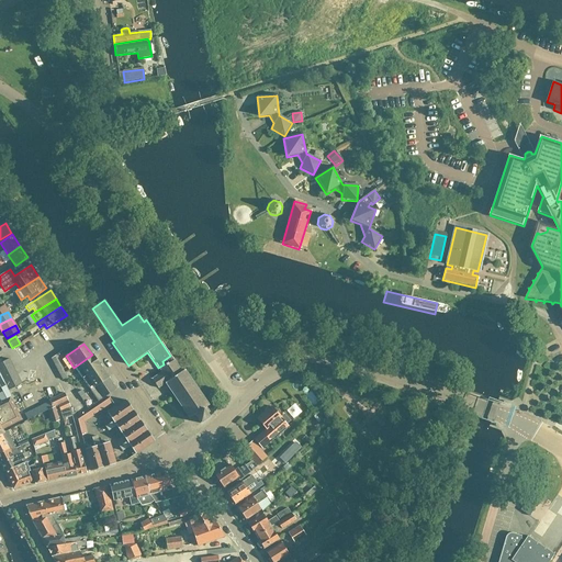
[(92,355),(74,368),(81,379),(100,366),(93,356),(92,356),(92,355)]
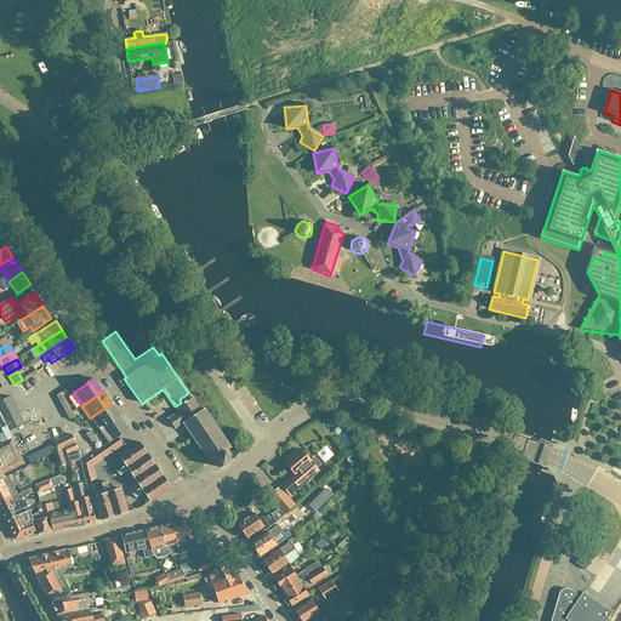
[(181,403),(175,406),(178,411),(167,420),(175,429),(182,425),(209,463),(215,460),(221,468),(232,462),(229,459),(232,456),(228,451),(231,449),(204,409),(200,411),(188,393),(180,399),(181,403)]
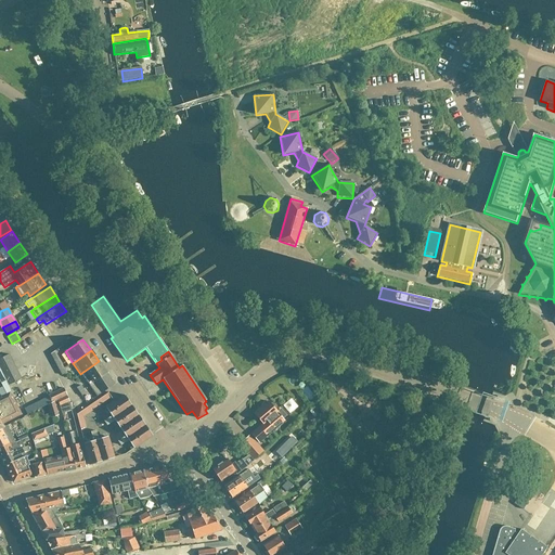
[(0,359),(0,370),(13,363),(9,356),(0,359)]
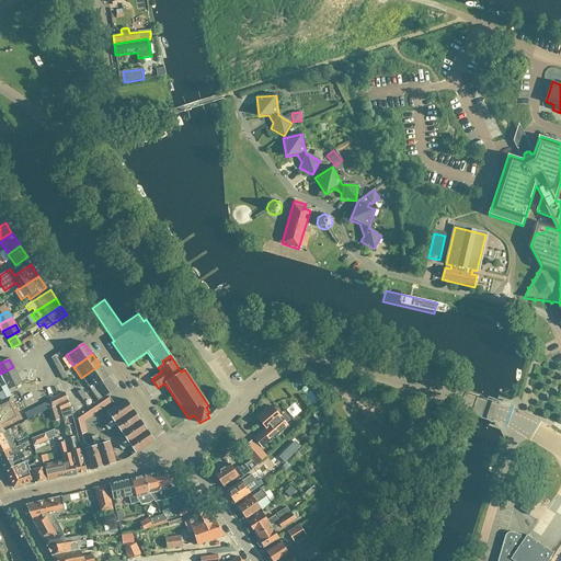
[(100,365),(81,378),(90,390),(107,378),(100,365)]
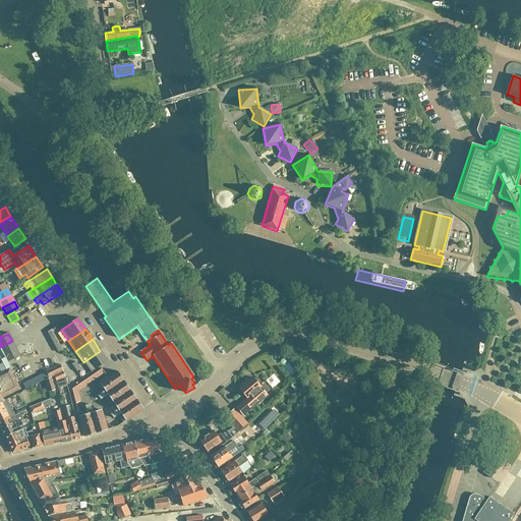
[(0,347),(4,354),(15,348),(12,341),(0,347)]
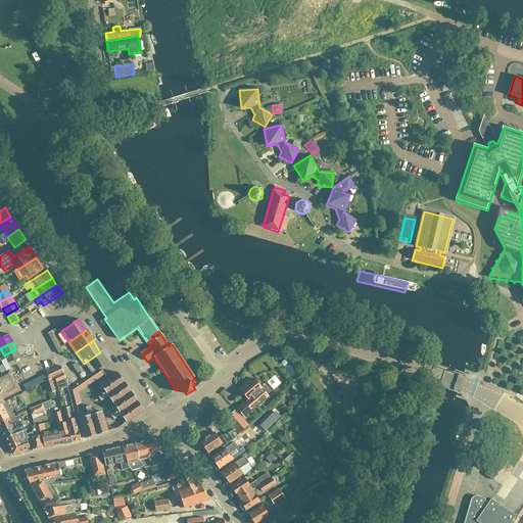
[(0,371),(2,375),(10,371),(0,349),(0,371)]
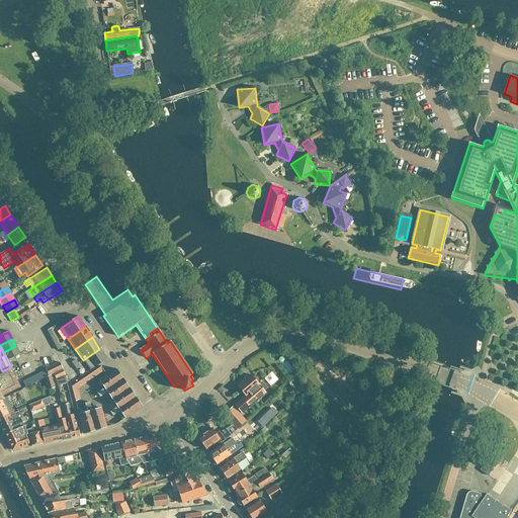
[(4,352),(8,360),(19,354),(15,346),(4,352)]
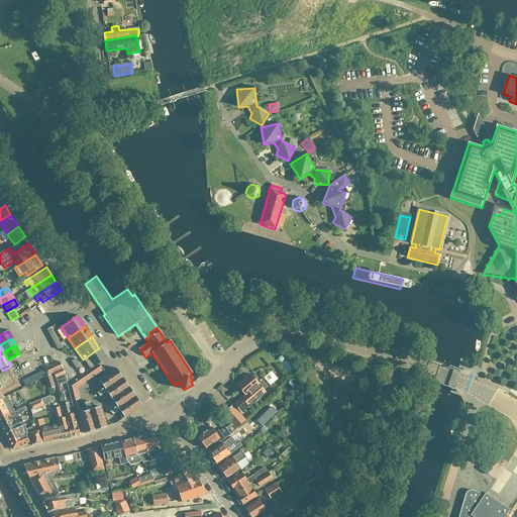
[(99,348),(83,359),(90,370),(106,358),(99,348)]
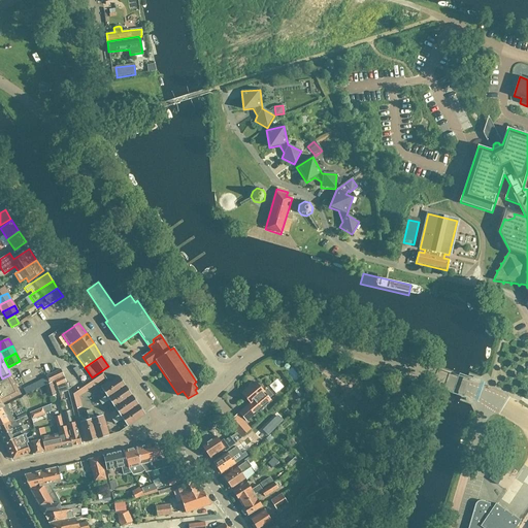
[(51,385),(44,386),(48,398),(56,396),(52,383),(55,381),(63,376),(60,370),(45,376),(46,377),(50,384),(51,385)]
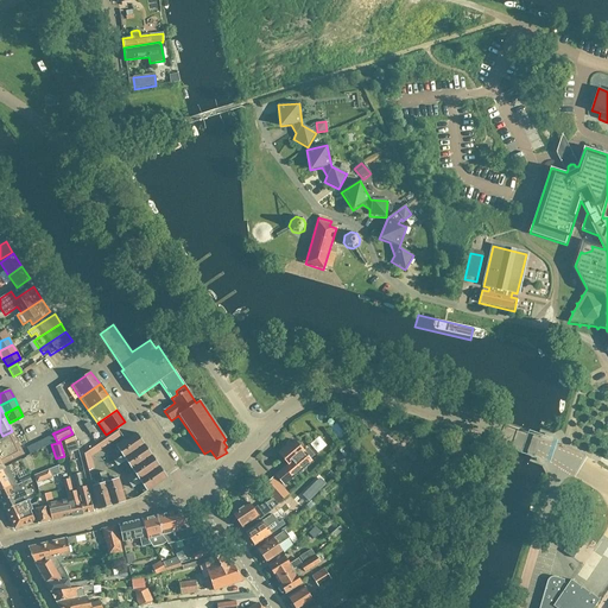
[(12,431),(2,436),(0,436),(0,453),(0,454),(0,453),(0,461),(2,466),(24,455),(12,431)]
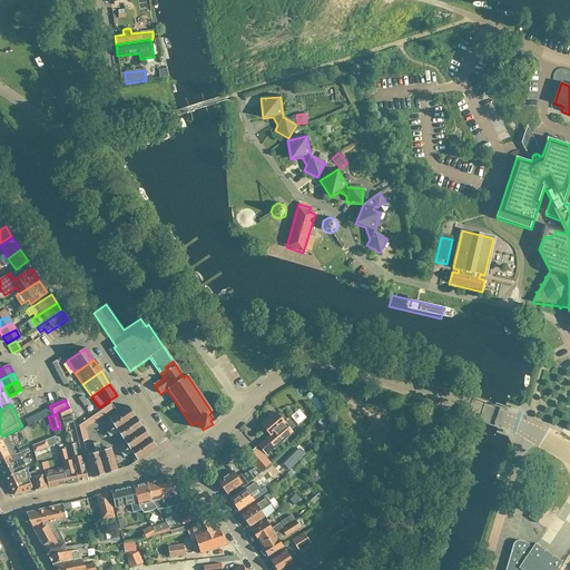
[(115,409),(111,405),(110,404),(78,426),(82,441),(88,439),(86,429),(115,409)]
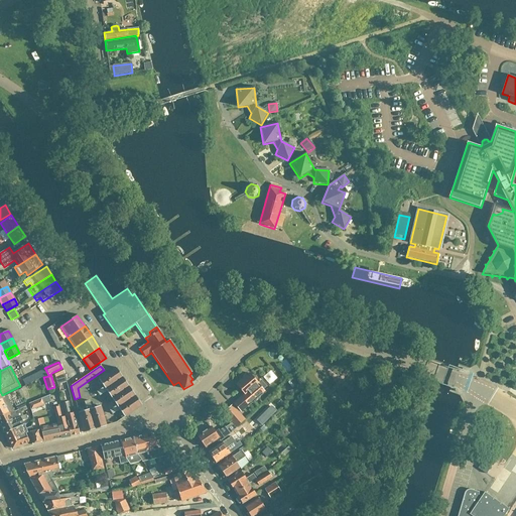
[(57,385),(65,383),(63,382),(66,381),(63,374),(61,368),(53,372),(54,378),(57,385)]
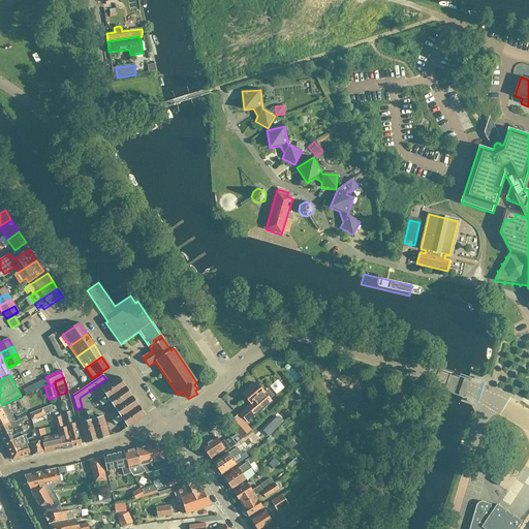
[(107,400),(125,387),(119,377),(100,390),(106,397),(107,400)]
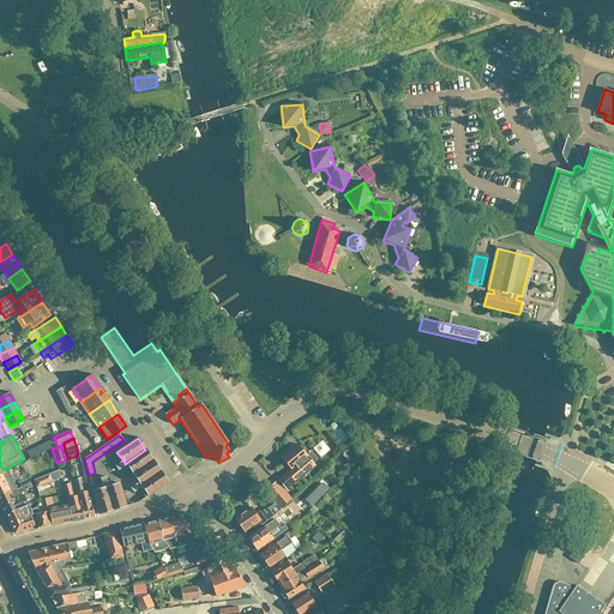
[(30,459),(52,449),(58,446),(54,439),(26,453),(30,459)]
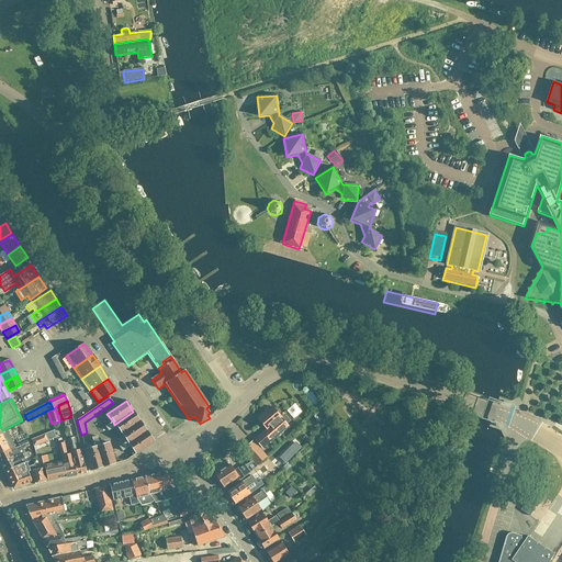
[(261,449),(267,445),(292,424),(284,415),(281,417),(271,407),(257,419),(266,429),(258,436),(254,440),(261,449)]
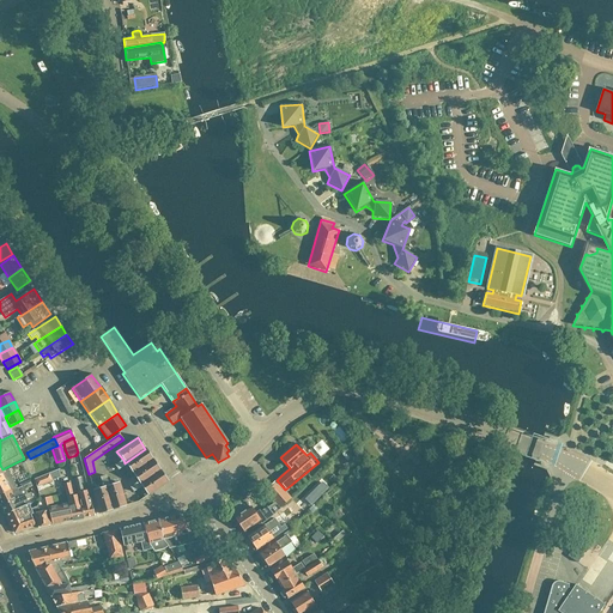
[(132,473),(152,459),(145,449),(125,463),(126,465),(132,473)]
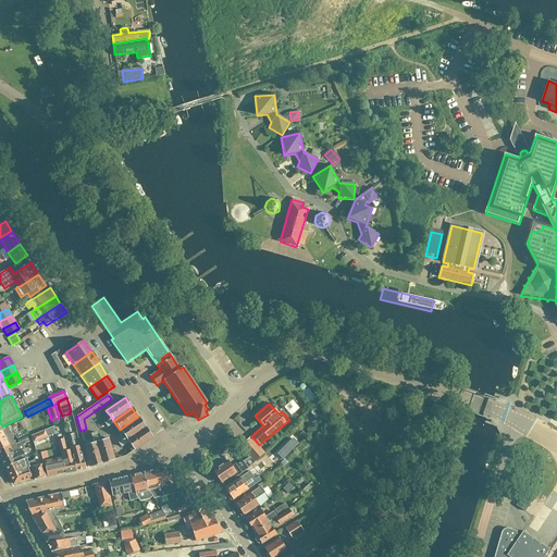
[(120,430),(125,438),(127,441),(146,428),(138,417),(120,430)]
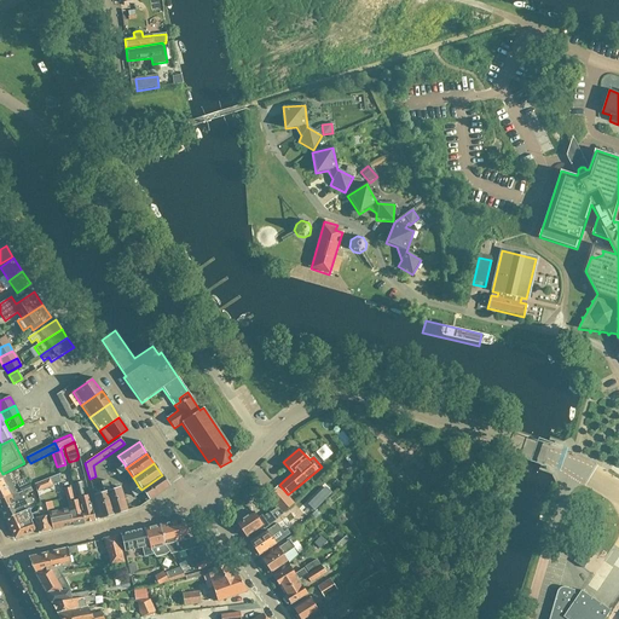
[(119,475),(123,473),(127,469),(126,468),(125,464),(116,470),(119,475)]
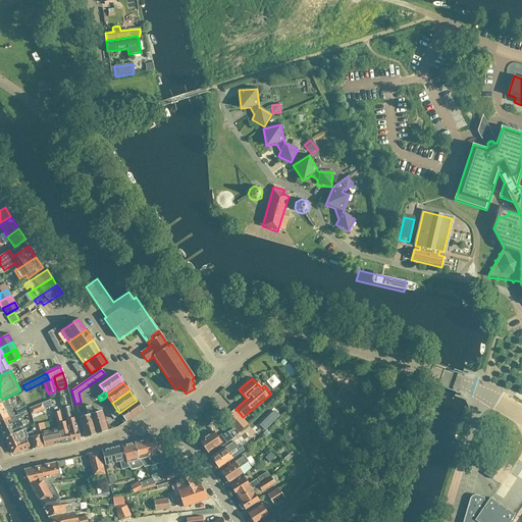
[(357,392),(353,398),(360,404),(363,403),(365,400),(364,397),(357,392)]
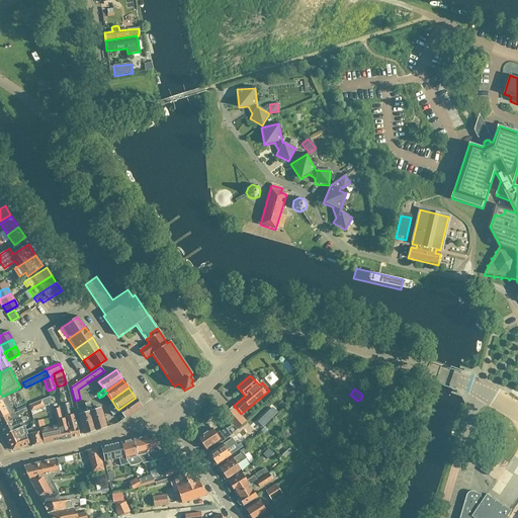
[(22,392),(15,394),(18,403),(25,400),(22,392)]
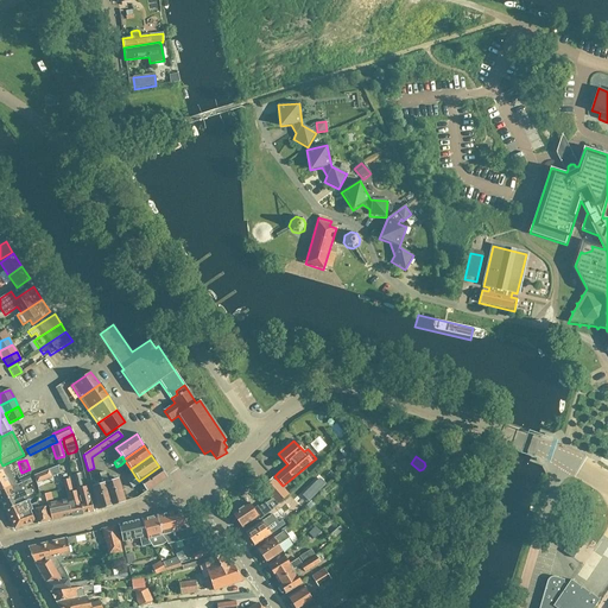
[(139,481),(140,483),(146,492),(166,477),(159,467),(139,481)]
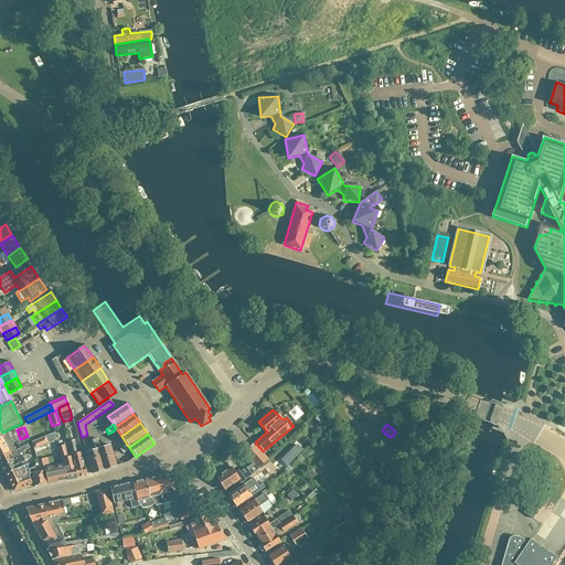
[(0,458),(16,451),(9,436),(4,438),(0,440),(0,458)]
